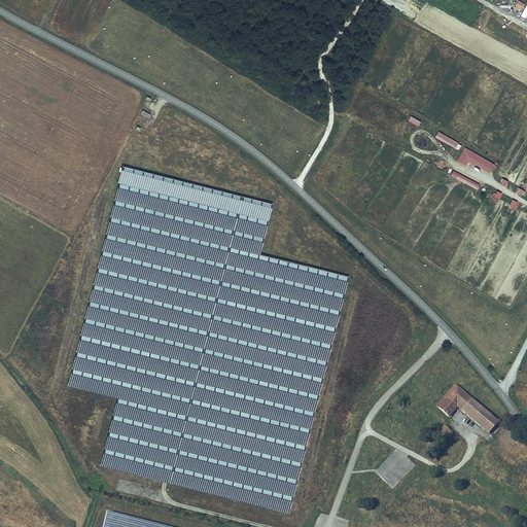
[(515,6),(522,10),(525,4),(519,0),(515,6)]
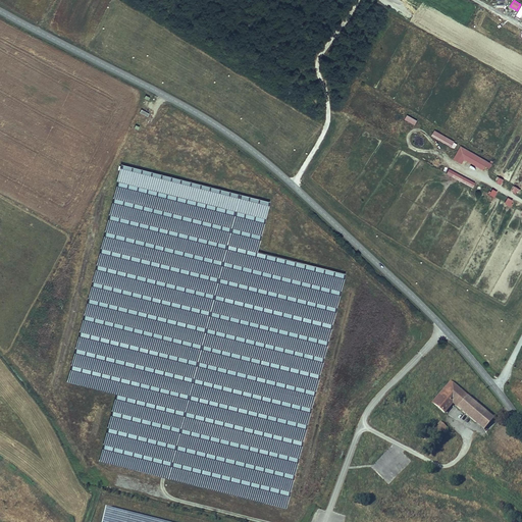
[(415,125),(417,120),(407,115),(405,119),(415,125)]
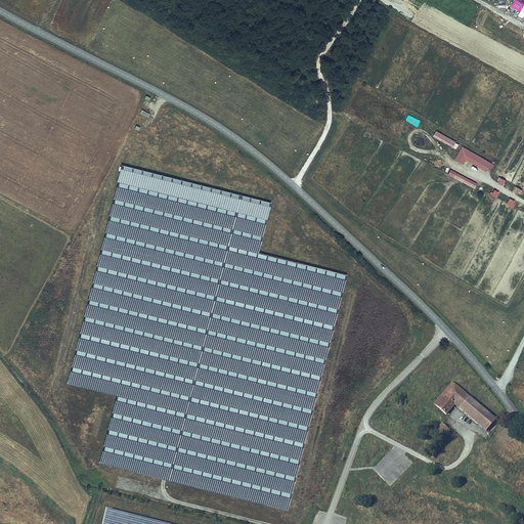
[(456,149),(460,143),(436,131),(433,136),(456,149)]
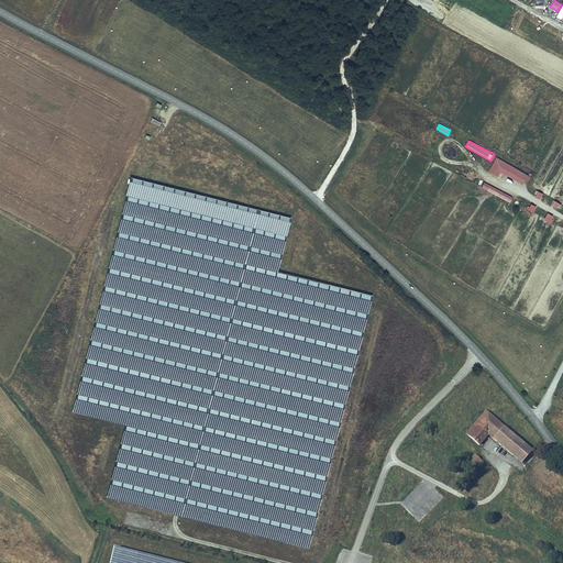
[(529,181),(531,176),(497,157),(488,172),(499,177),(501,173),(521,184),(523,179),(529,181)]
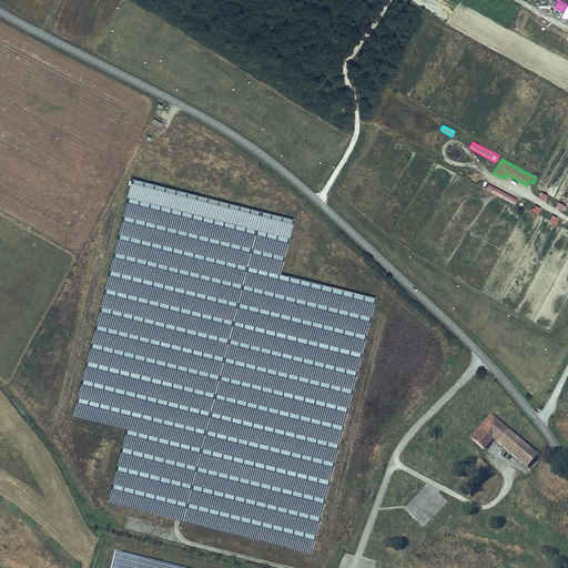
[(195,201),(196,194),(131,179),(127,200),(138,202),(139,200),(182,210),(183,205),(189,206),(190,200),(195,201)]
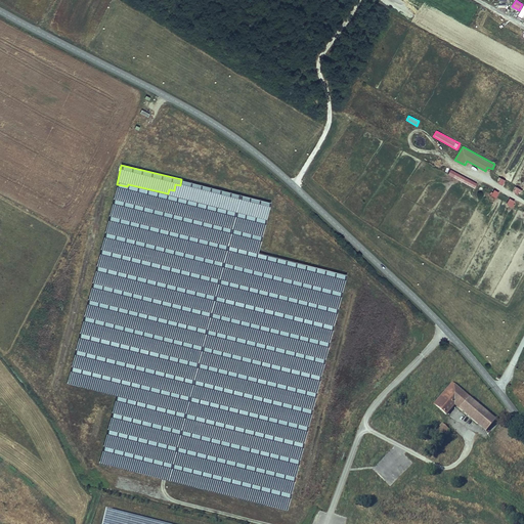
[(450,170),(447,175),(475,188),(478,183),(450,170)]
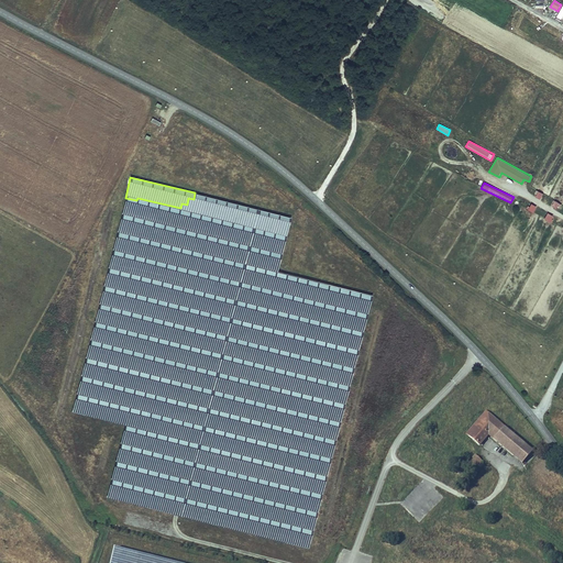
[(540,199),(543,194),(537,190),(533,196),(540,199)]
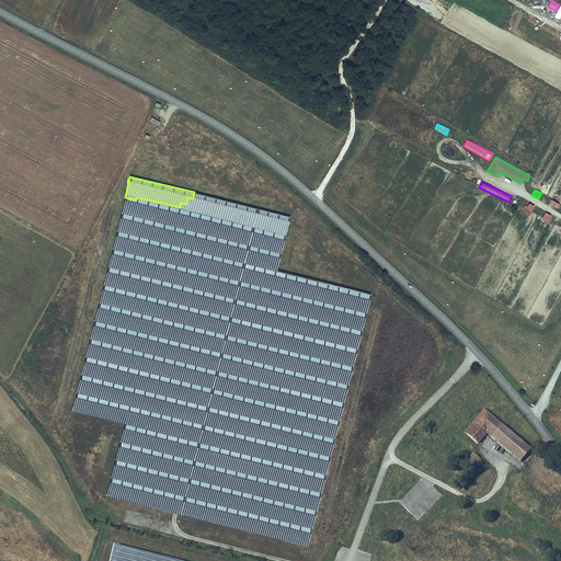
[(556,209),(559,203),(552,199),(549,205),(556,209)]
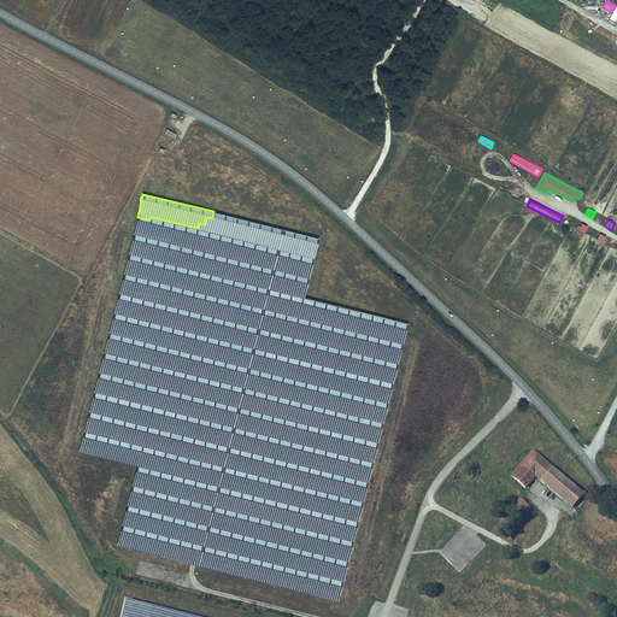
[(313,263),(319,239),(250,221),(248,225),(258,228),(257,236),(263,239),(260,247),(301,257),(300,259),(313,263)]
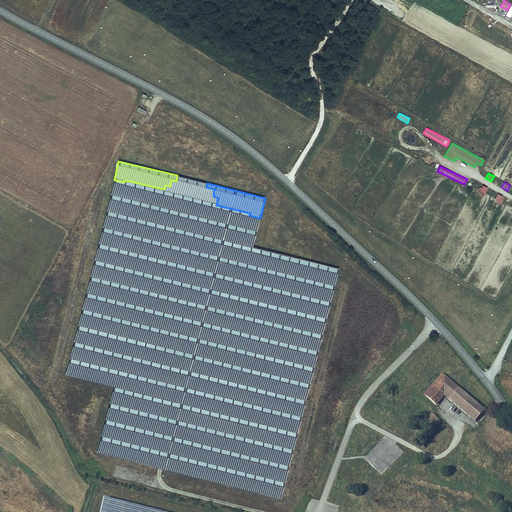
[(480,191),(485,193),(488,188),(483,185),(480,191)]
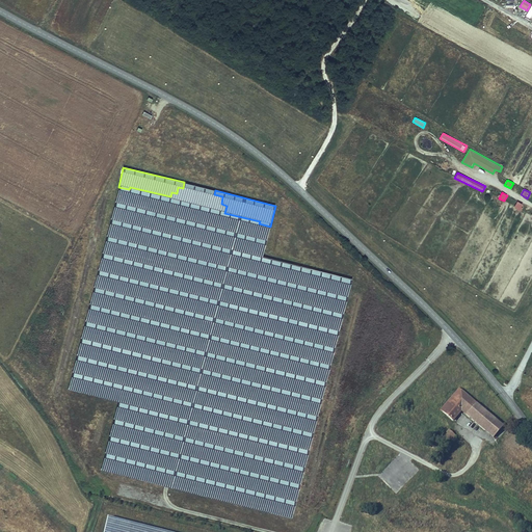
[(514,207),(520,210),(523,204),(517,202),(514,207)]
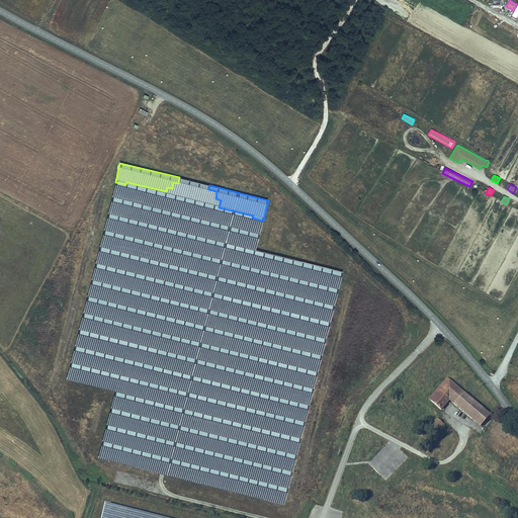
[(337,291),(342,271),(315,265),(312,281),(319,283),(318,286),(328,288),(328,289),(337,291)]
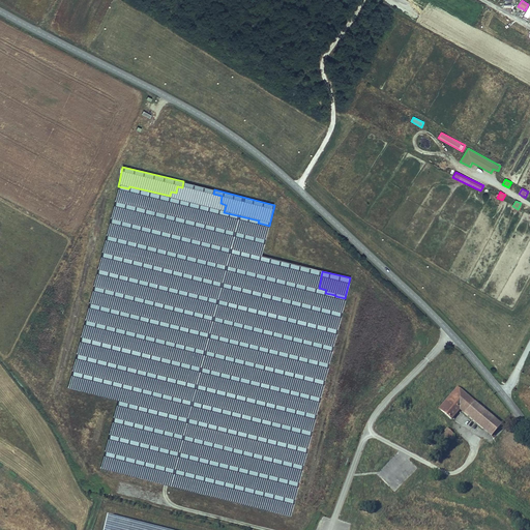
[(454,385),(437,406),(448,416),(457,407),(472,418),(482,408),(454,385)]
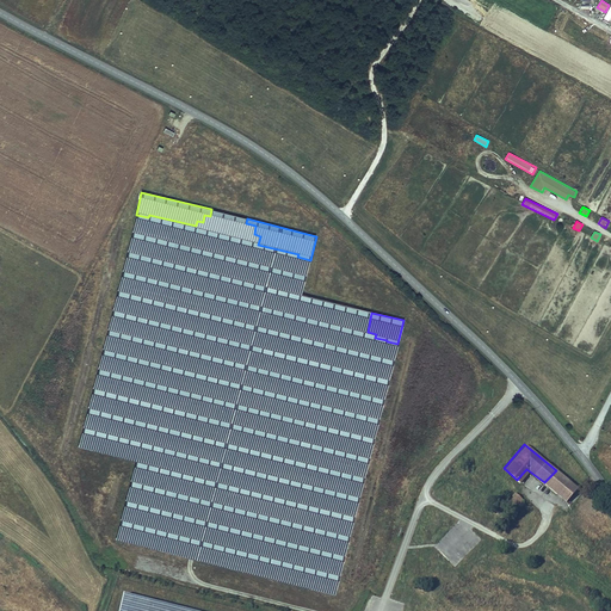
[(574,486),(556,470),(544,482),(543,483),(563,500),(574,486)]
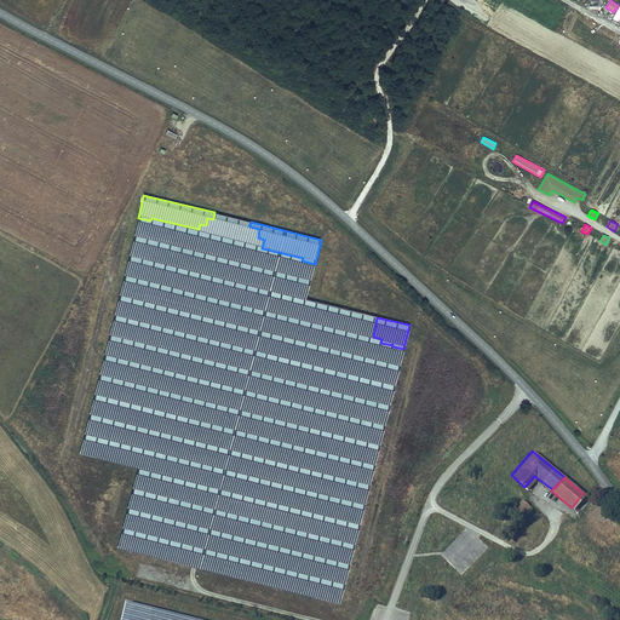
[(337,489),(333,500),(339,503),(339,500),(351,504),(352,499),(343,497),(344,492),(337,489)]
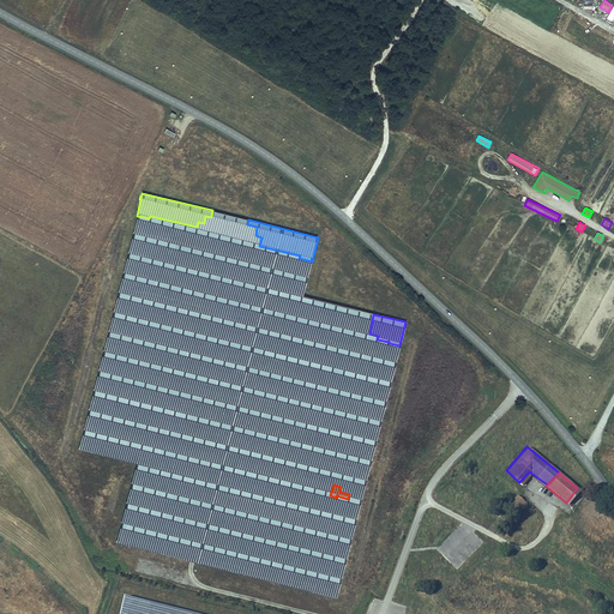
[(513,494),(504,506),(509,511),(519,499),(513,494)]
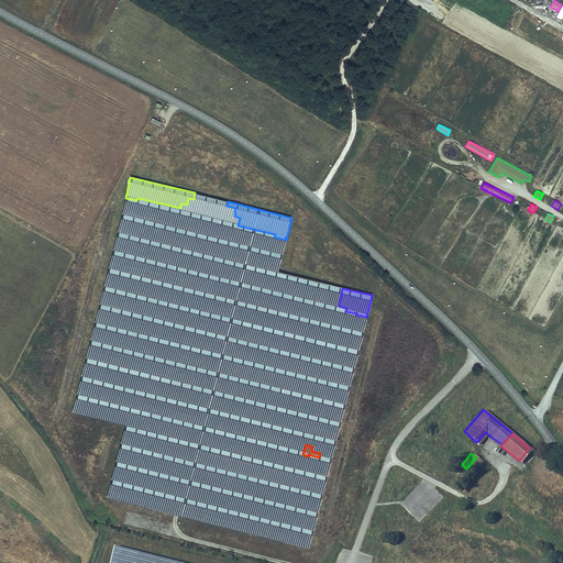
[(109,496),(122,499),(124,487),(112,484),(109,496)]
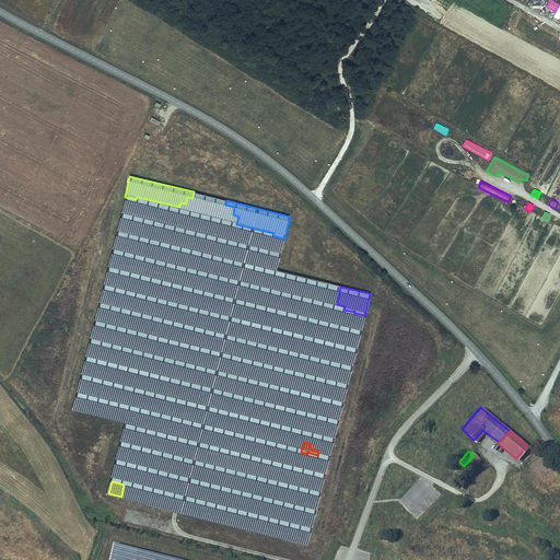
[(173,559),(113,545),(108,559),(173,559)]
